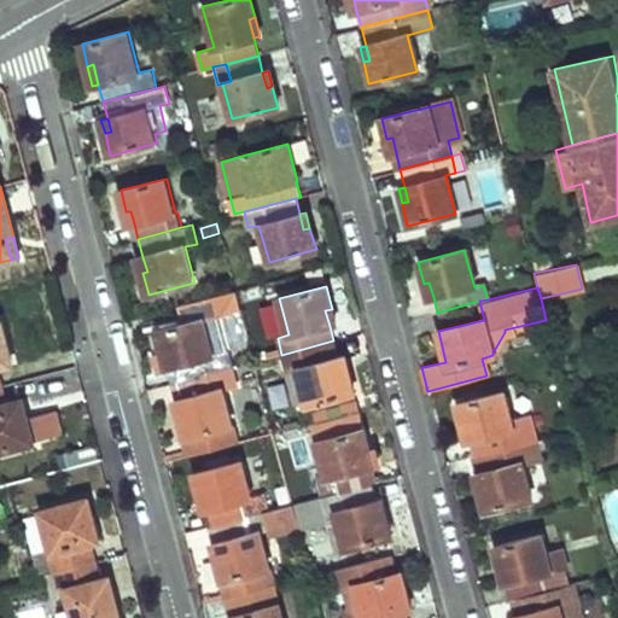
[(336,324),(332,309),(325,310),(330,326),(336,324)]
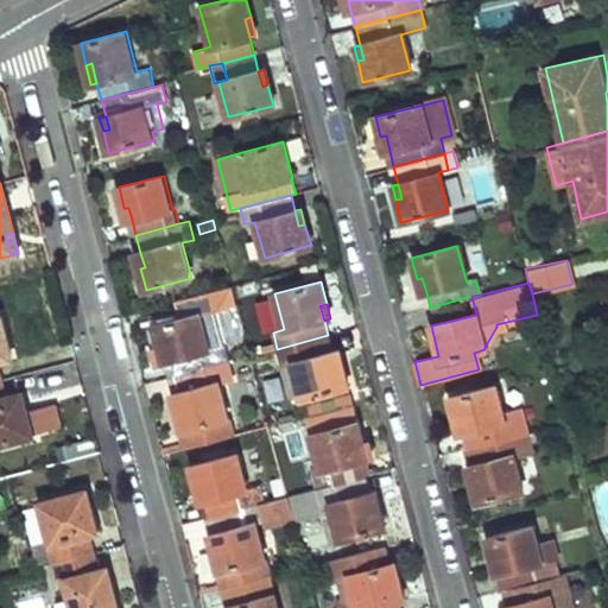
[(215,309),(200,314),(206,333),(221,329),(215,309)]
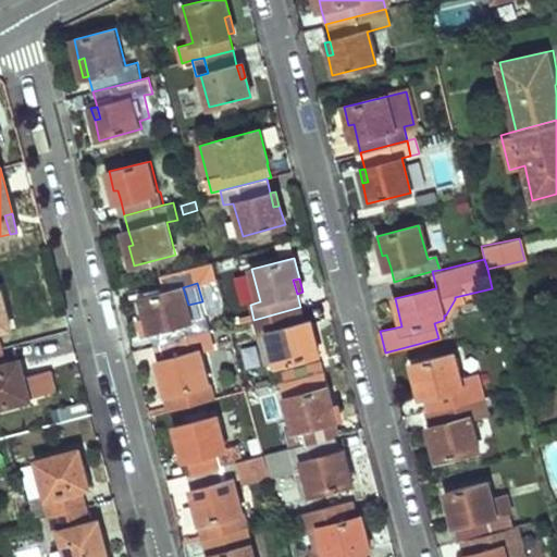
[(188,305),(183,287),(143,297),(147,317),(151,317),(155,330),(159,344),(209,331),(206,317),(192,319),(188,305)]
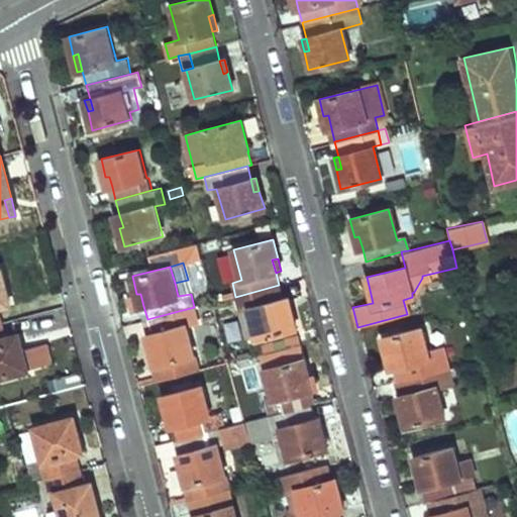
[(2,271),(0,271),(0,321),(0,322),(0,320),(0,306),(11,303),(2,271)]
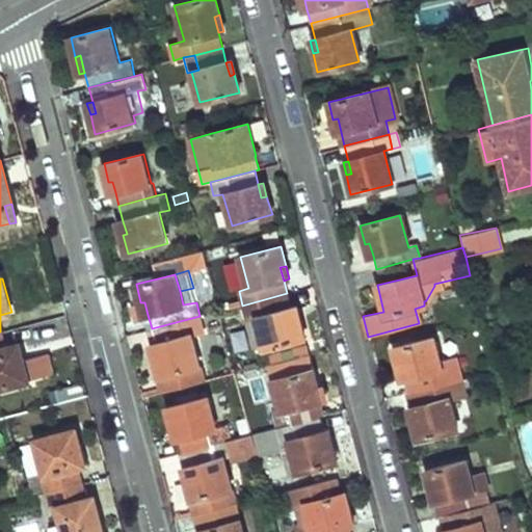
[(290,309),(287,293),(242,306),(246,321),(257,319),(264,349),(306,338),(300,320),(294,322),(290,309)]
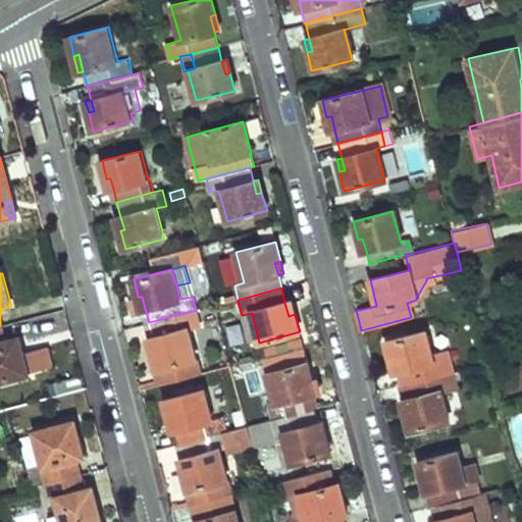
[(291,301),(284,303),(289,316),(295,314),(291,301)]
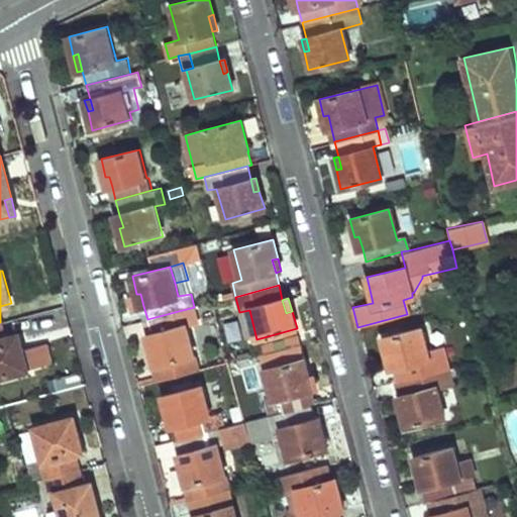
[(199,323),(194,307),(147,319),(151,334),(154,347),(150,349),(160,382),(199,371),(187,327),(199,323)]
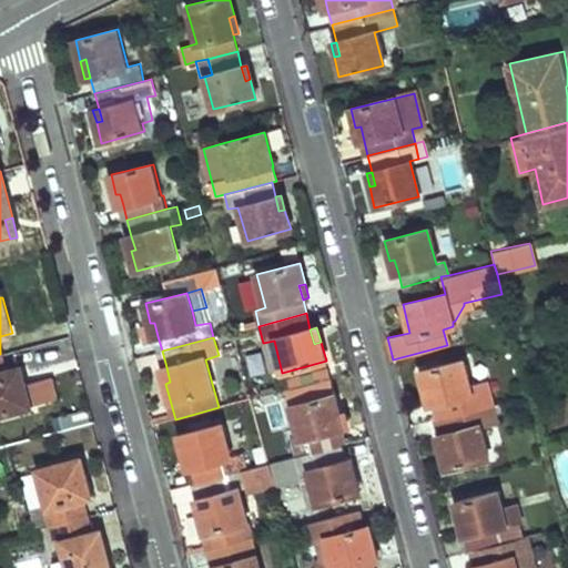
[(0,354),(0,353),(0,414),(30,407),(24,386),(21,367),(6,371),(0,354)]
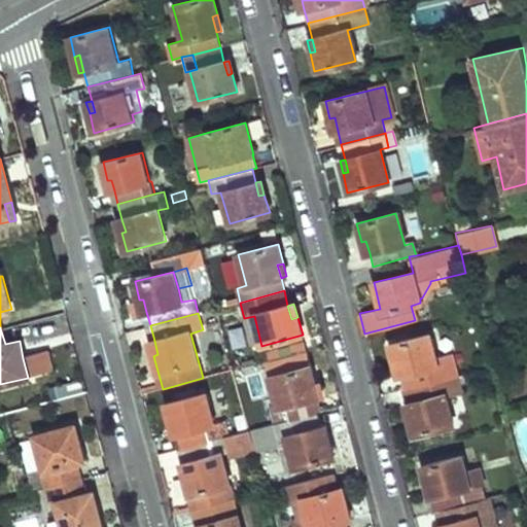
[(428,336),(389,345),(394,364),(398,362),(401,376),(405,388),(459,374),(455,360),(435,365),(428,336)]
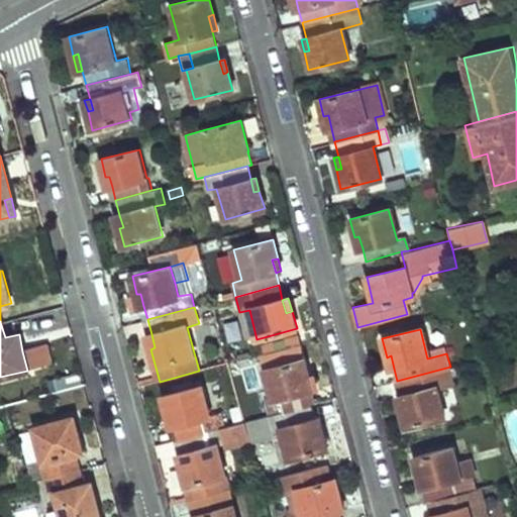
[(47,344),(22,351),(27,371),(53,364),(47,344)]
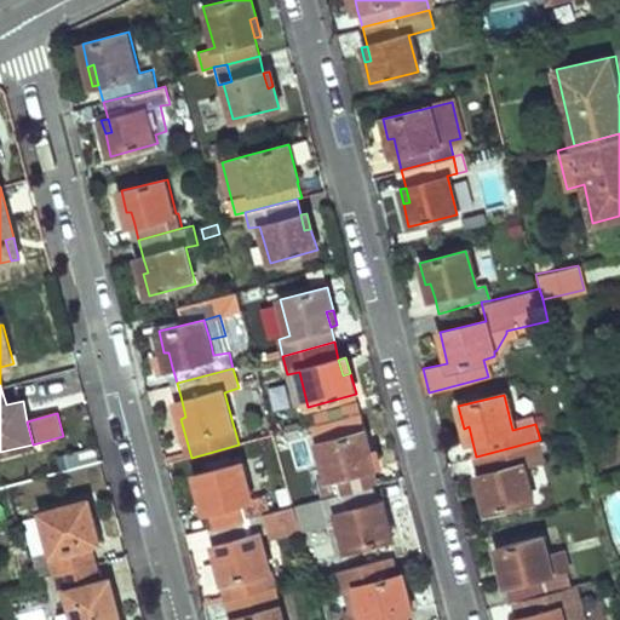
[(541,423),(535,424),(540,440),(546,438),(541,423)]
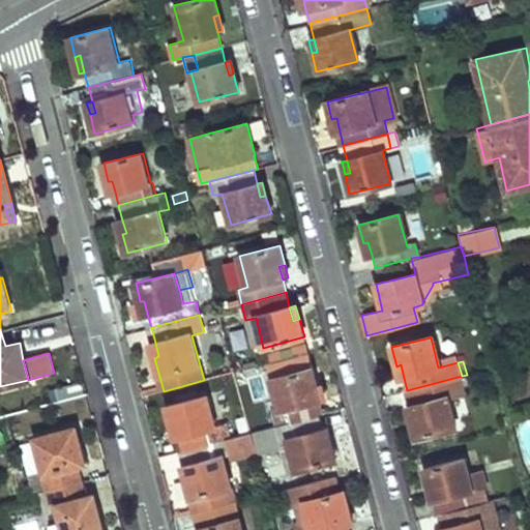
[(317,387),(312,367),(272,378),(280,409),(272,411),(276,425),(318,415),(314,401),(311,389),(317,387)]
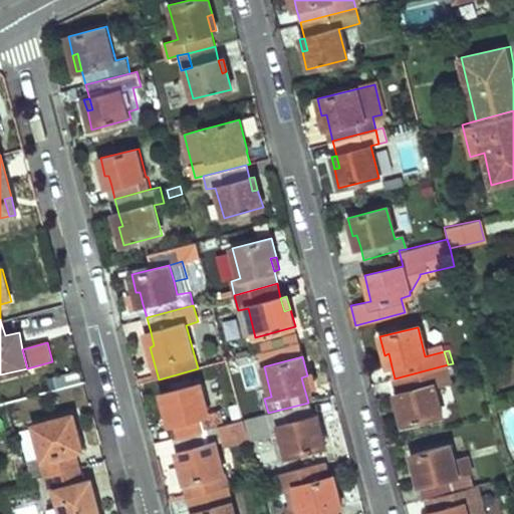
[(448,364),(395,378),(399,393),(402,407),(397,408),(401,425),(441,415),(434,384),(451,379),(448,364)]
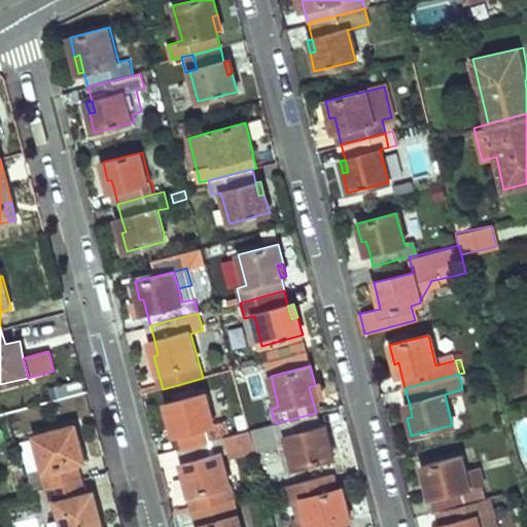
[(318,397),(315,385),(309,387),(312,398),(318,397)]
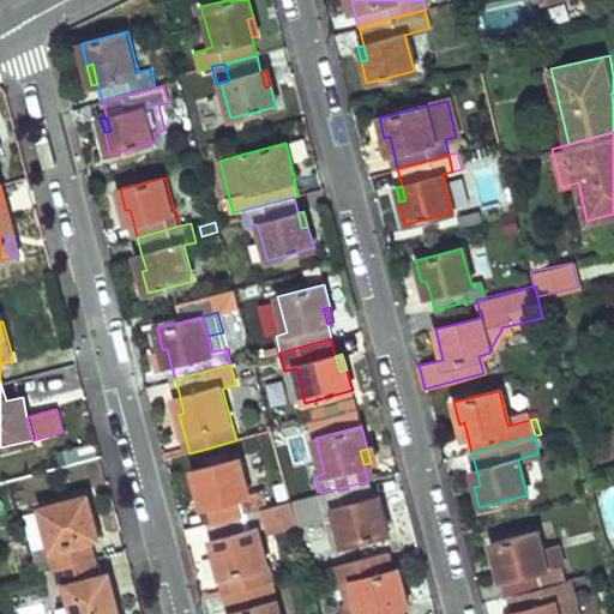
[(248,495),(240,458),(196,470),(199,492),(205,491),(209,505),(212,522),(265,507),(262,492),(248,495)]
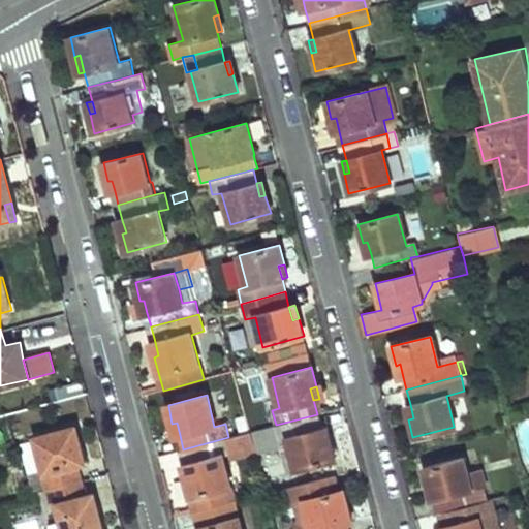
[(413,418),(410,404),(405,405),(408,419),(413,418)]
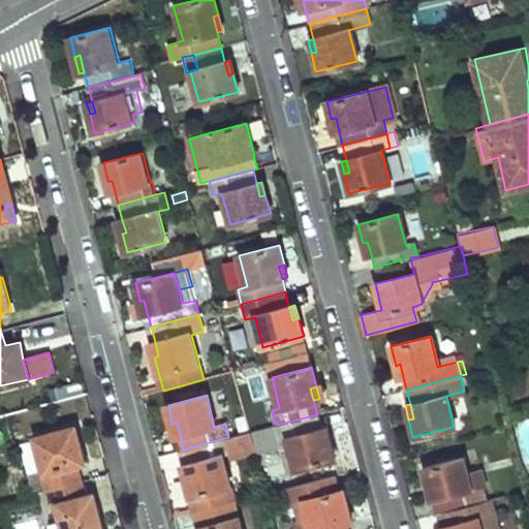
[(321,429),(317,414),(276,425),(260,429),(265,447),(279,444),(279,441),(287,440),(296,469),(335,459),(330,441),(325,441),(321,429)]
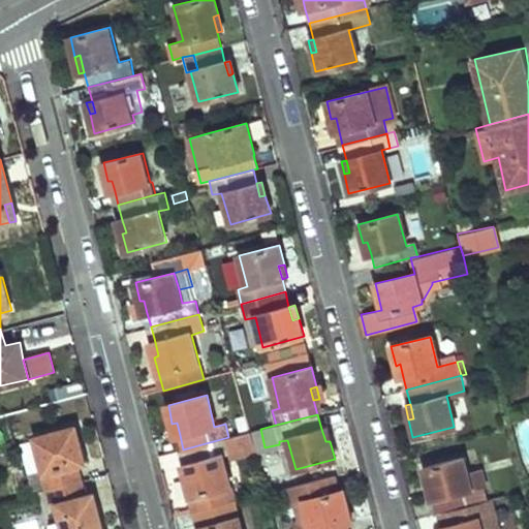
[(86,463),(76,427),(34,437),(35,440),(43,470),(30,473),(34,491),(49,488),(81,480),(78,465),(86,463)]
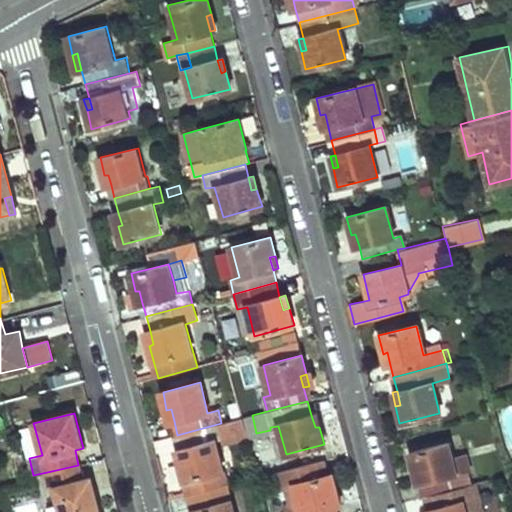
[(316,414),(311,415),(315,427),(319,427),(316,414)]
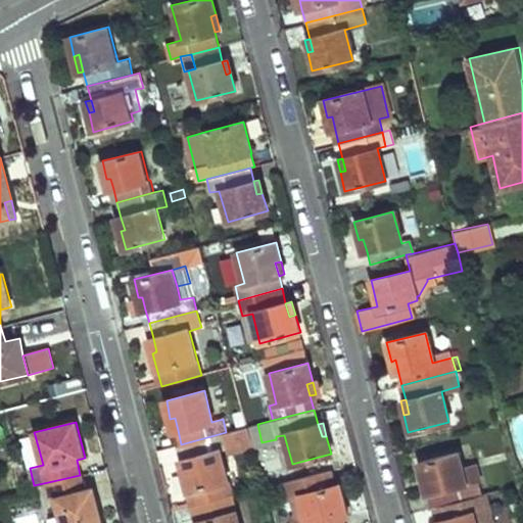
[(228,480),(221,450),(226,449),(228,455),(253,448),(247,427),(226,432),(181,444),(186,460),(189,472),(184,473),(189,490),(193,506),(232,496),(228,480)]
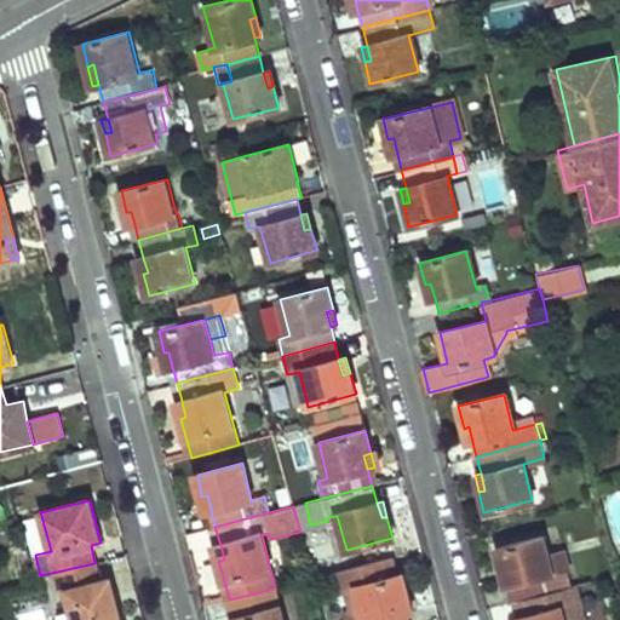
[(41,516),(27,520),(35,555),(51,551),(41,516)]
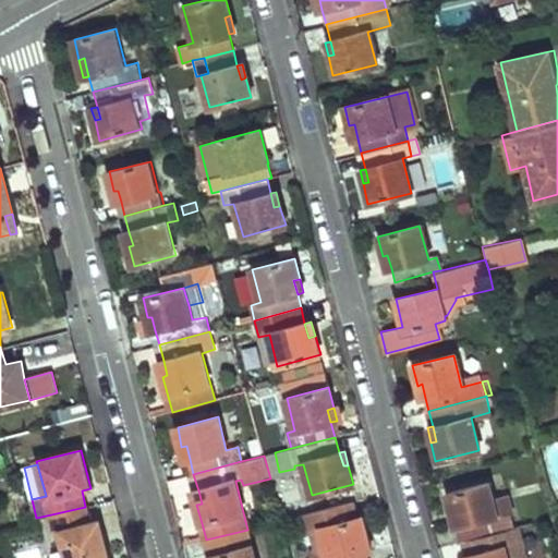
[(492,500),(487,483),(446,494),(451,513),(456,512),(459,526),(462,541),(513,528),(509,514),(510,512),(507,497),(492,500)]
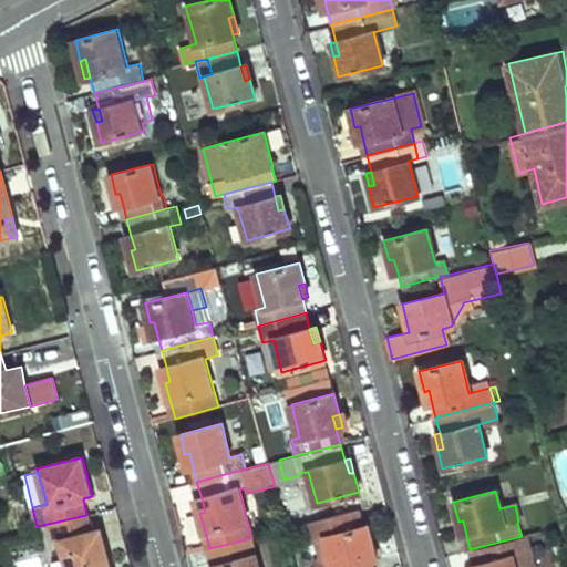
[(358,509),(305,524),(308,537),(317,543),(326,540),(329,553),(320,556),(316,565),(316,566),(372,566),(370,559),(367,546),(373,545),(368,525),(362,526),(358,509)]
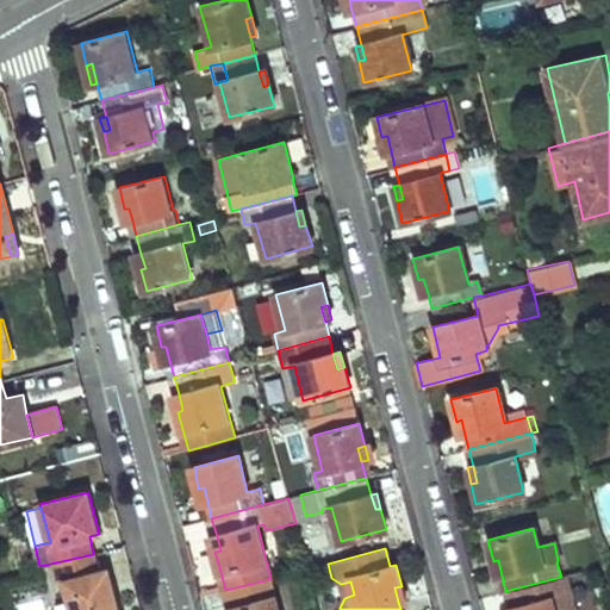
[(98,573),(93,554),(56,562),(61,583),(66,582),(72,609),(117,609),(107,571),(98,573)]
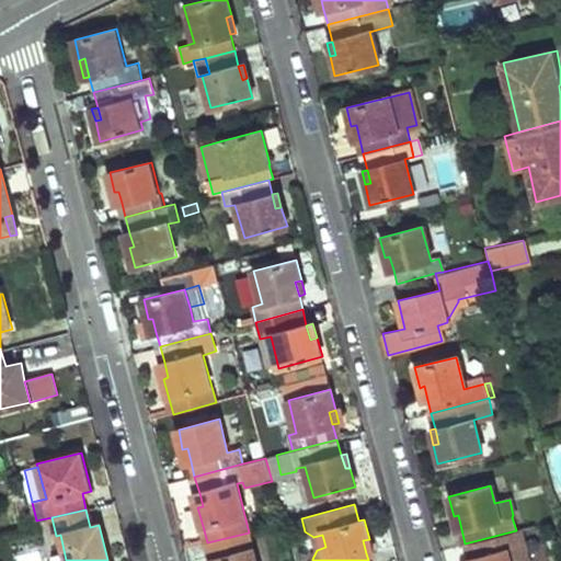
[(516,530),(465,544),(469,559),(469,560),(510,560),(506,549),(519,546),(519,545),(537,540),(534,527),(516,530)]
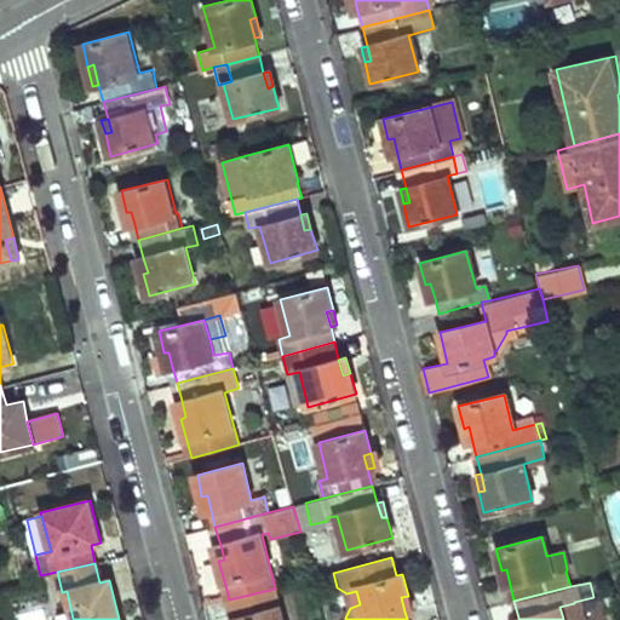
[(346,593),(337,587),(345,618),(350,608),(360,604),(356,591),(346,593)]
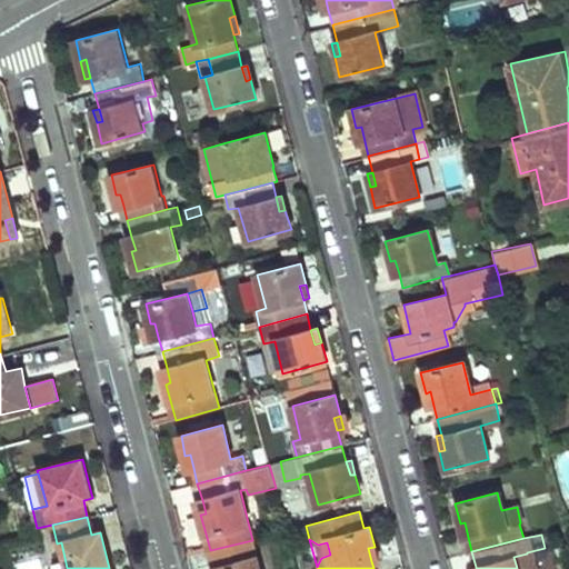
[(50,568),(67,568),(61,542),(57,543),(45,546),(50,568)]
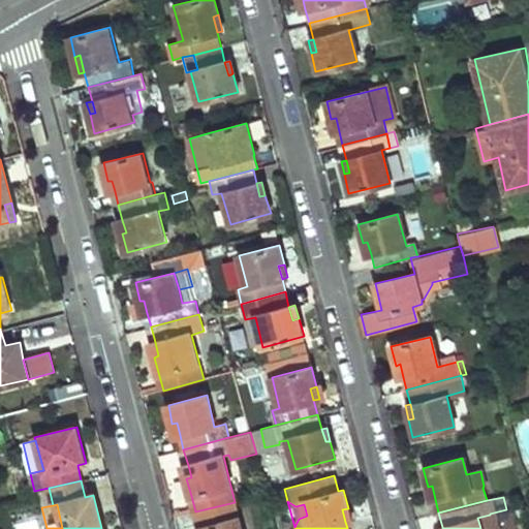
[(351,521),(348,508),(342,509),(345,522),(351,521)]
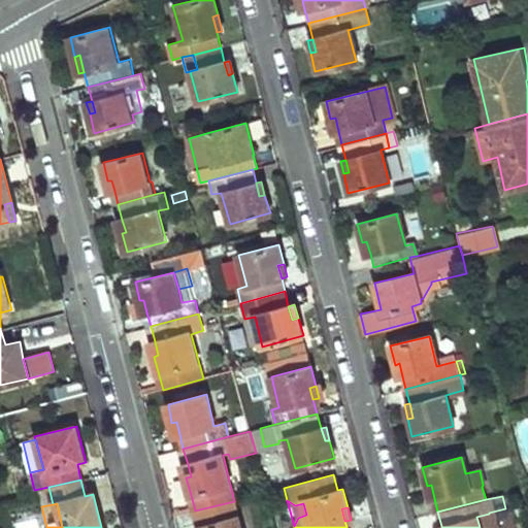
[(241,527),(239,518),(200,527),(241,527)]
